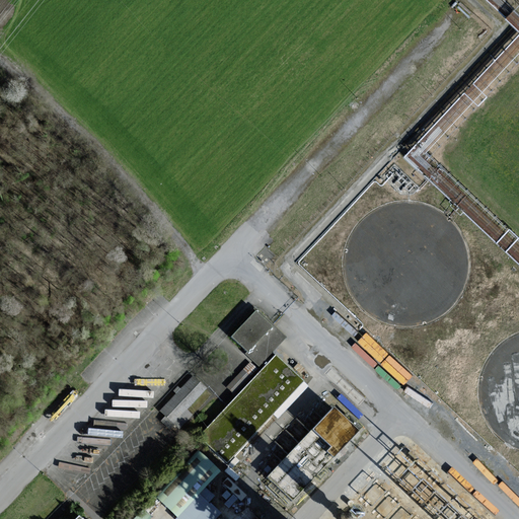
[(254,309),(230,337),(246,353),(271,324),(254,309)]
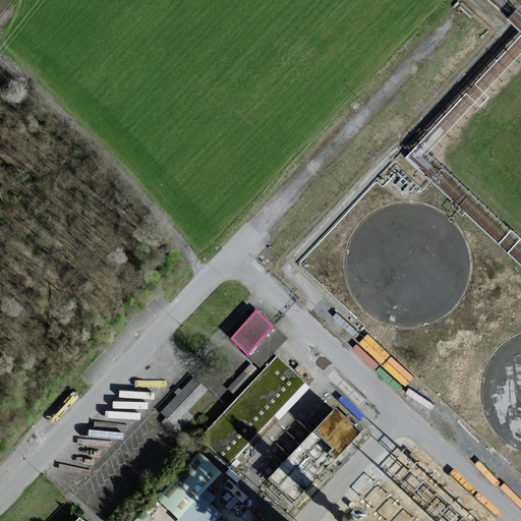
[(520,342),(515,344),(500,357),(488,374),(484,394),(486,413),(495,430),(508,445),(520,452),(520,342)]
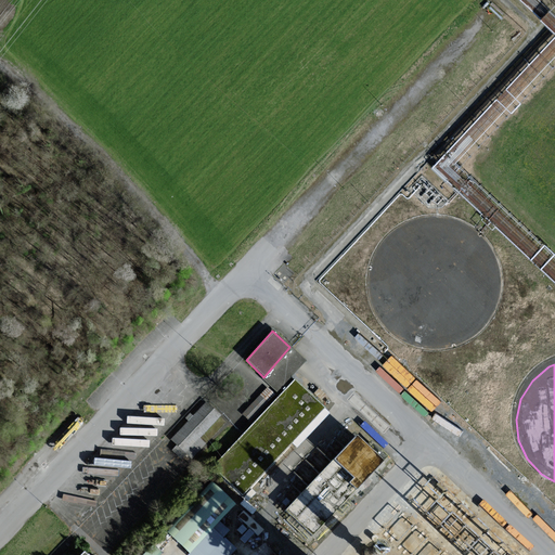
[(324,407),(294,381),(213,466),(241,494),(324,407)]
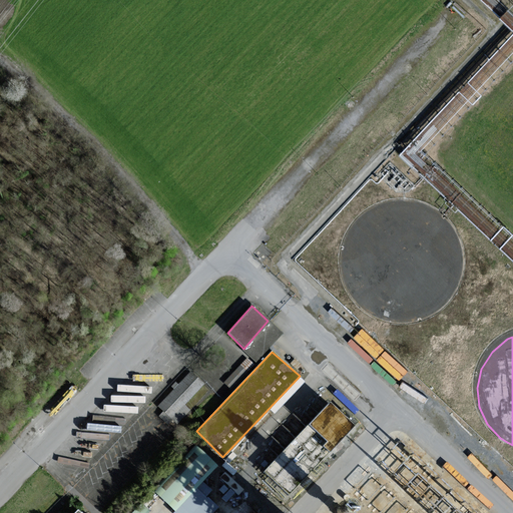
[(173,416),(178,421),(190,407),(185,403),(204,381),(190,368),(155,407),(169,419),(173,416)]
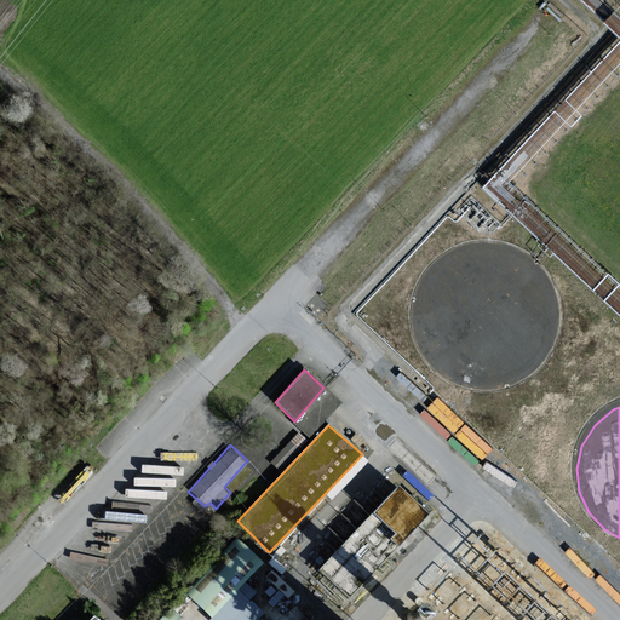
[(348,595),(426,514),(395,483),(316,564),(348,595)]
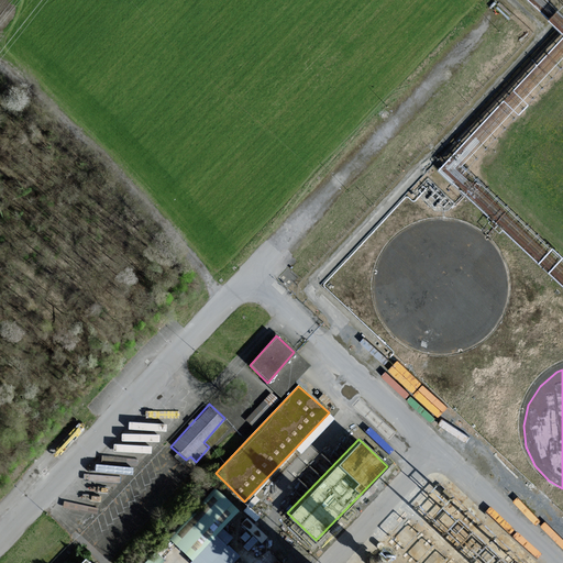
[(214,486),(166,538),(194,562),(231,562),(241,554),(228,541),(233,534),(223,526),(239,508),(214,486)]
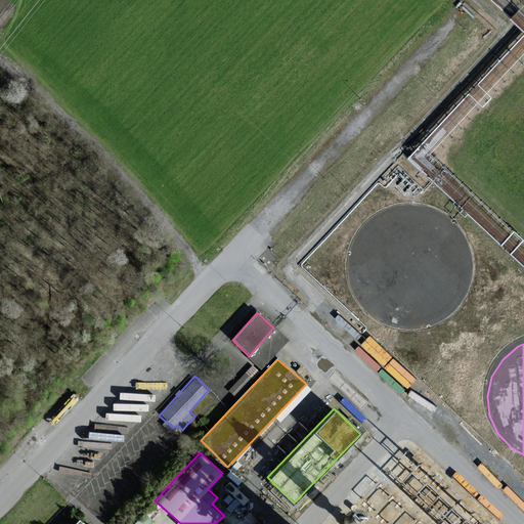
[(386,514),(387,514),(388,522),(399,520),(396,497),(384,498),(386,514)]
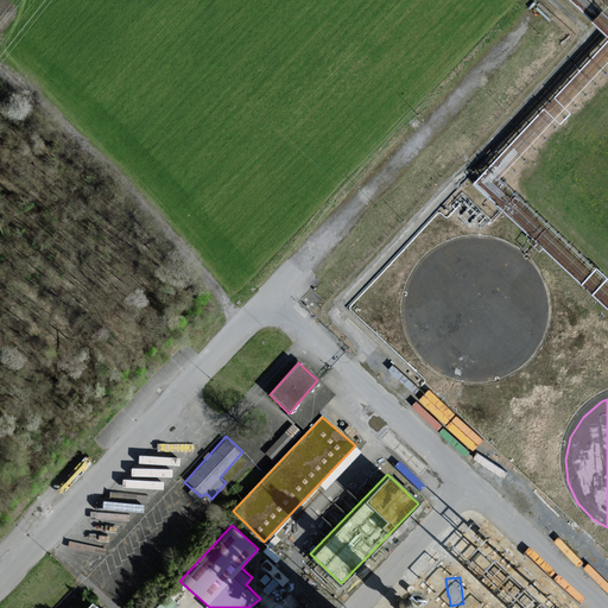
[(172,607),(177,603),(168,593),(152,607),(172,607)]
